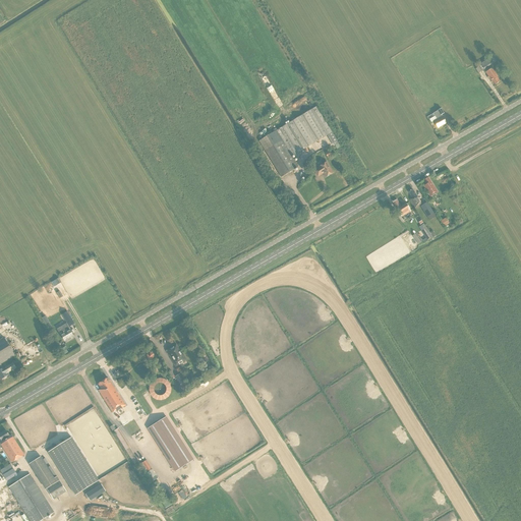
[(493,57),(480,64),(479,63),(474,66),(478,73),(483,69),(493,64),(491,63),(496,61),(493,57)]
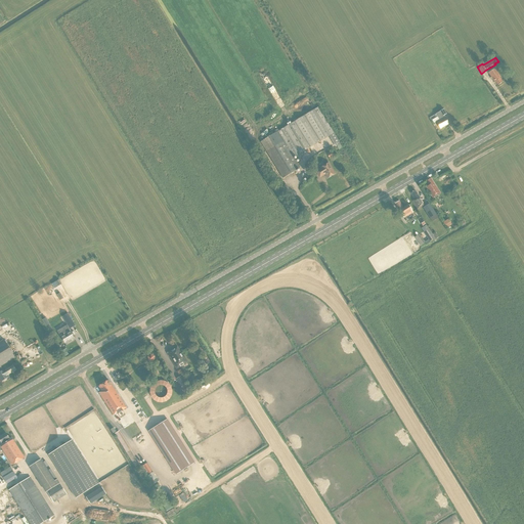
[(491,80),(492,83),(491,83),(493,87),(495,87),(497,91),(505,86),(501,80),(504,79),(500,75),(504,73),(500,68),(492,72),(495,77),(491,80)]
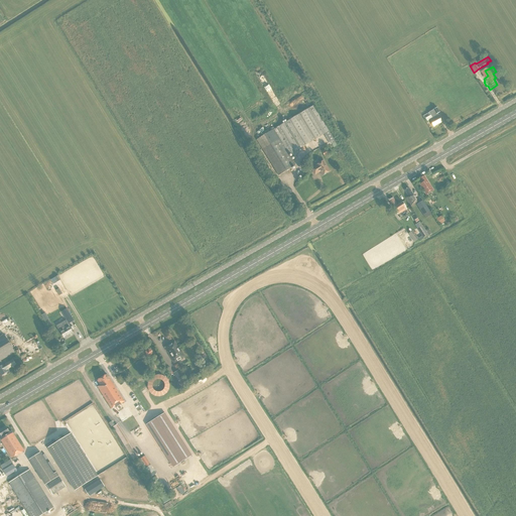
[(273,129),(291,158),(297,154),(295,151),(326,133),(334,147),(337,145),(313,106),(273,129)]
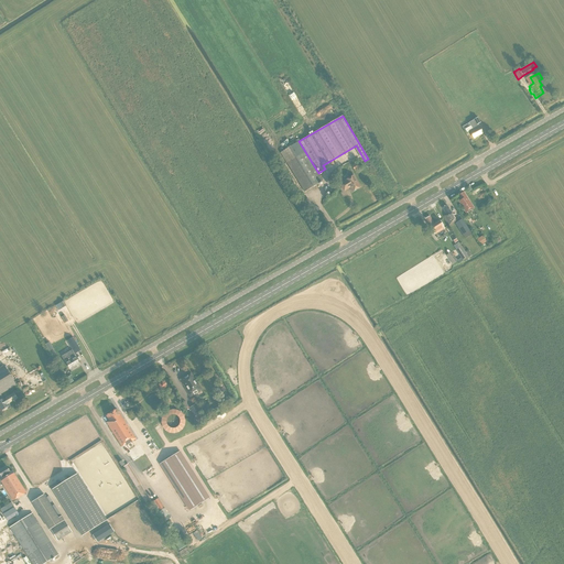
[(478,118),(474,120),(469,122),(473,129),(469,131),(474,139),(484,133),(479,126),(478,125),(480,122),(478,118)]
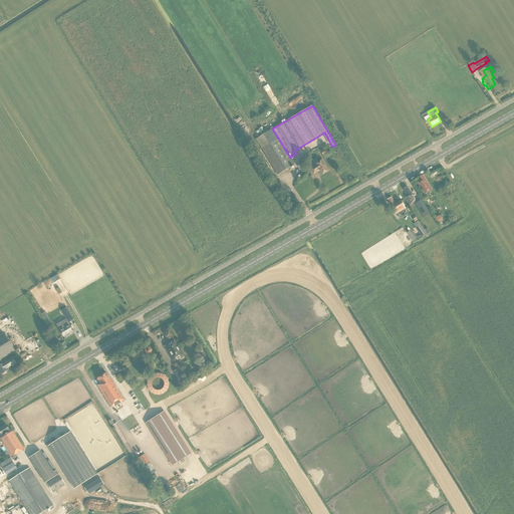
[(290,158),(272,129),(256,139),(278,175),(294,165),(290,158)]
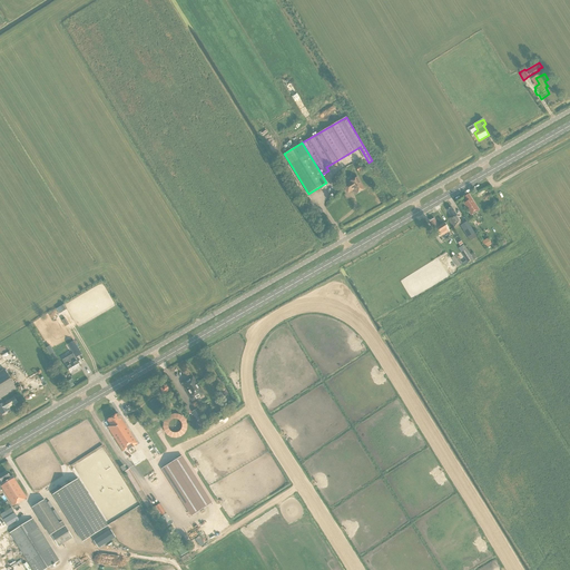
[(349,183),(350,184),(344,187),(347,193),(353,189),(356,194),(364,188),(357,177),(349,183)]
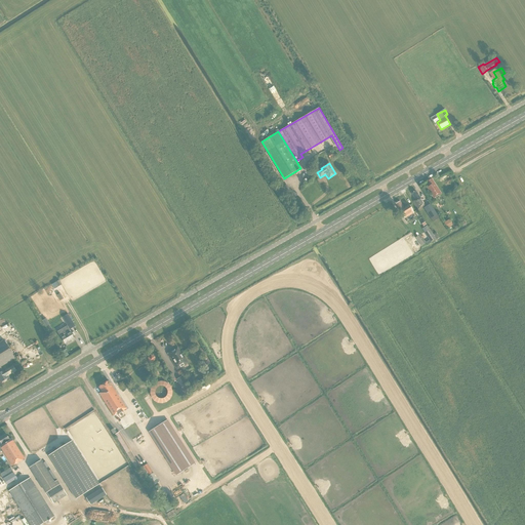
[(428,188),(435,198),(441,194),(432,179),(428,182),(431,186),(428,188)]
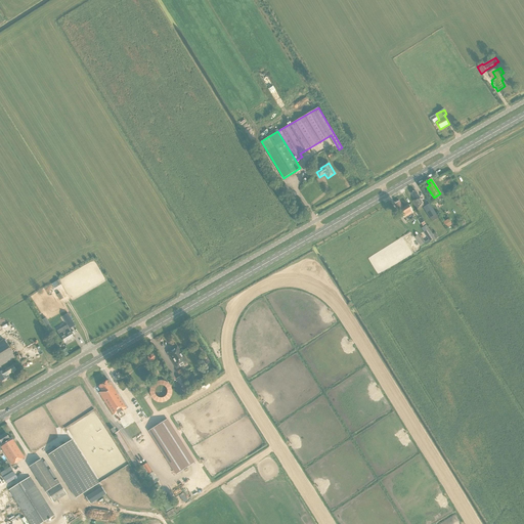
[(295,198),(292,192),(286,184),(280,187),(290,201),(295,198)]
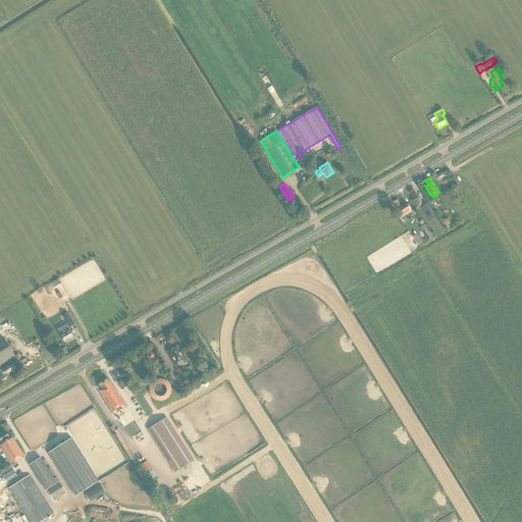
[(418,197),(413,190),(410,192),(414,199),(412,201),(416,208),(423,204),(418,196),(418,197)]
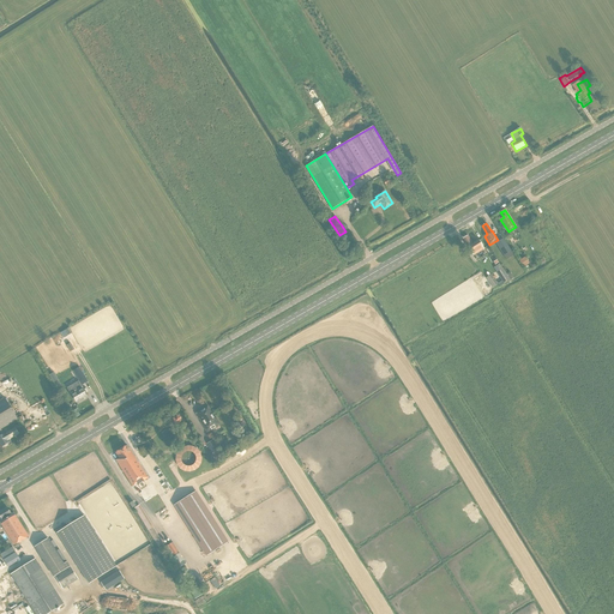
[(474,256),(483,248),(479,240),(473,244),(468,235),(463,239),(474,256)]
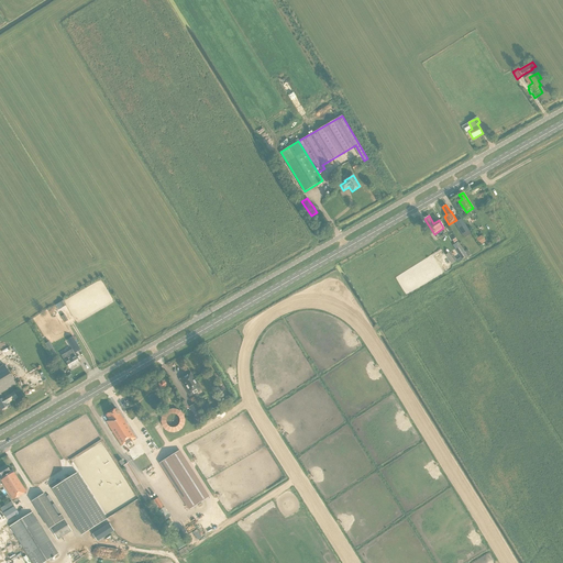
[(468,230),(462,219),(454,223),(462,234),(468,230)]
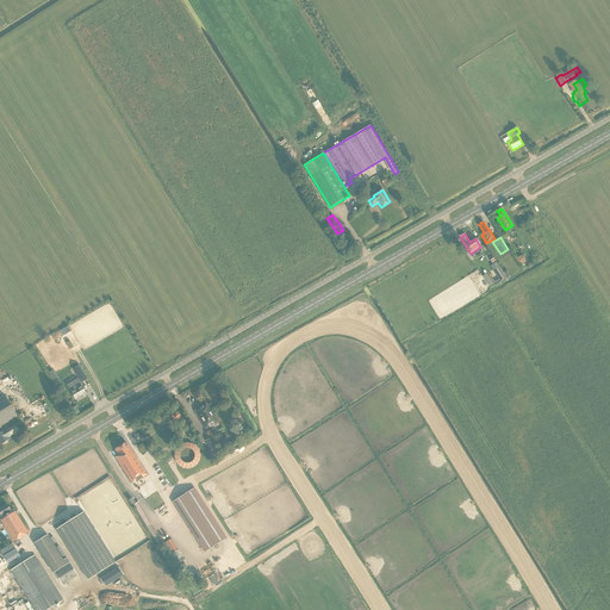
[(526,262),(522,255),(516,259),(520,266),(526,262)]
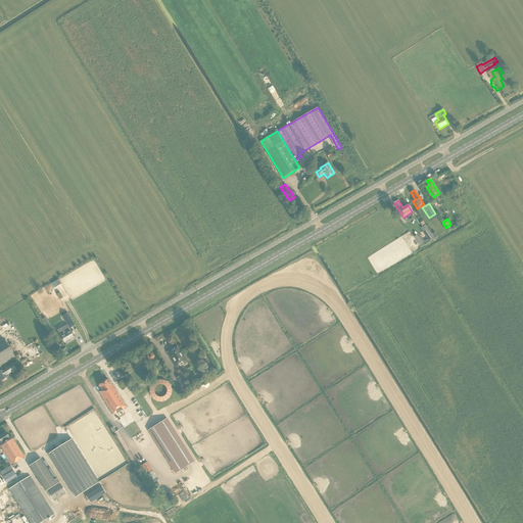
[(428,229),(426,226),(422,228),(424,231),(423,231),(429,242),(435,239),(433,235),(431,233),(431,232),(432,231),(429,228),(428,229)]
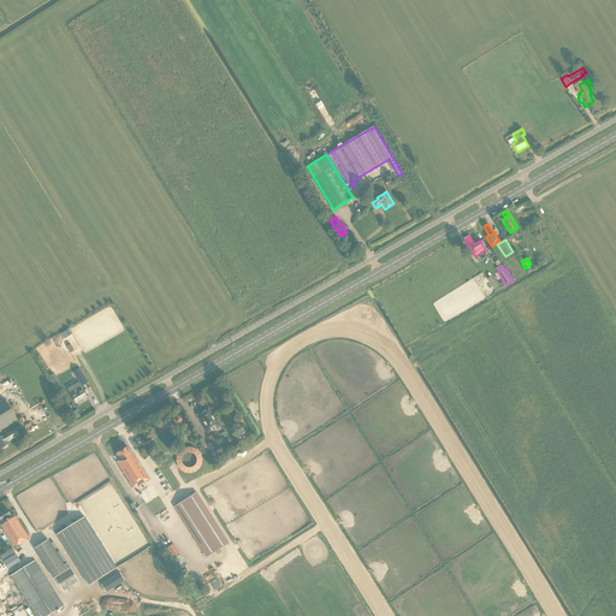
[(501,285),(492,276),(487,279),(495,289),(501,285)]
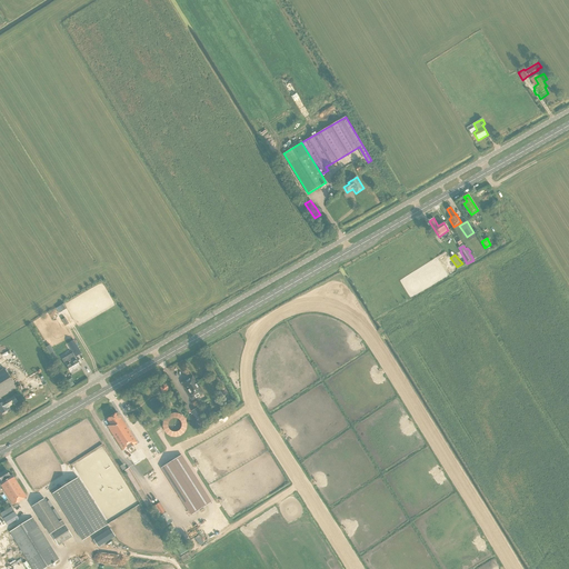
[(73,340),(68,343),(72,353),(62,359),(66,366),(70,372),(80,367),(75,358),(81,353),(73,340)]
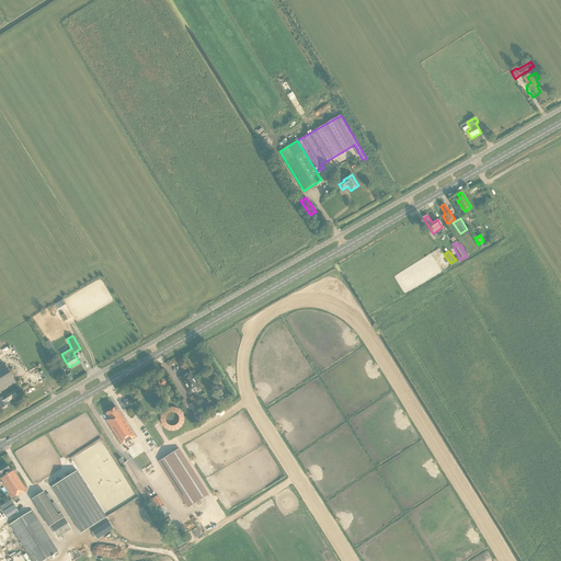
[(8,404),(7,402),(18,397),(14,390),(3,397),(1,392),(16,382),(4,363),(0,365),(0,403),(2,408),(8,404)]
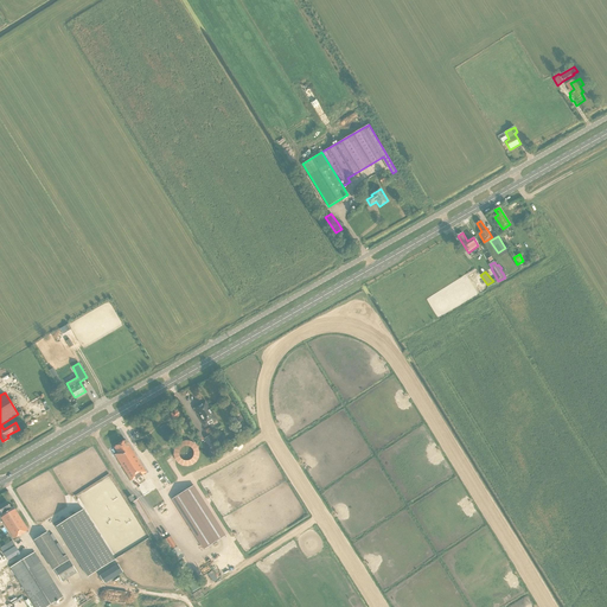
[(44,409),(49,407),(42,393),(36,396),(40,404),(33,408),(33,409),(29,413),(32,420),(46,414),(44,409)]
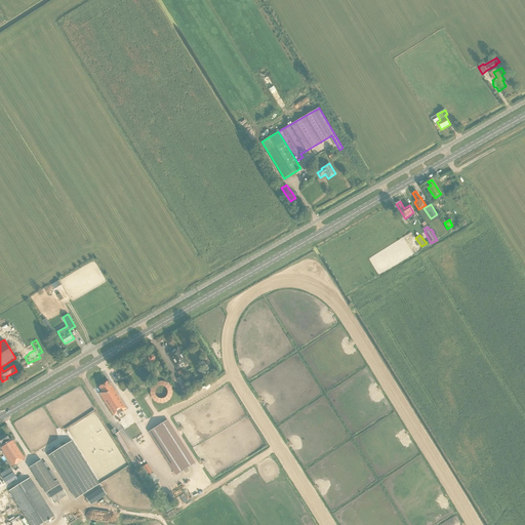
[(182,354),(177,347),(167,354),(177,370),(189,363),(183,353),(182,354)]
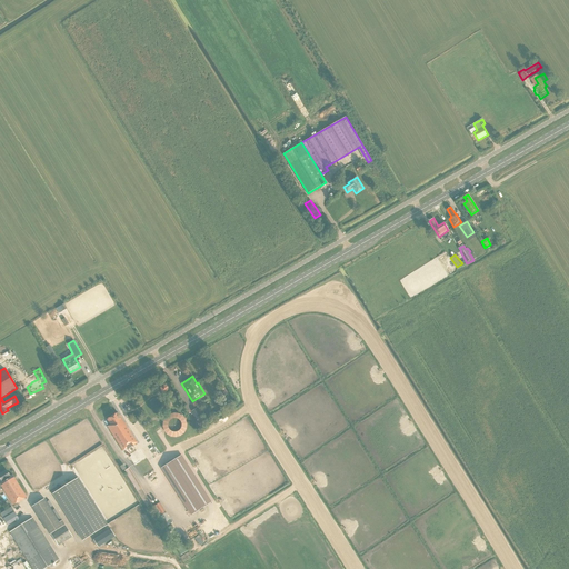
[(202,417),(197,408),(191,411),(197,420),(202,417)]
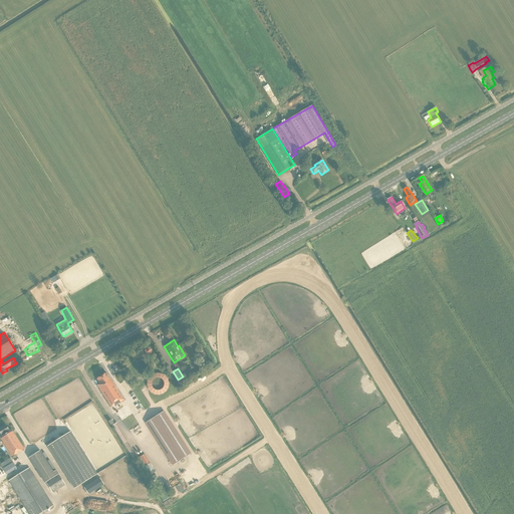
[(144,388),(162,396),(170,378),(153,370),(144,388)]
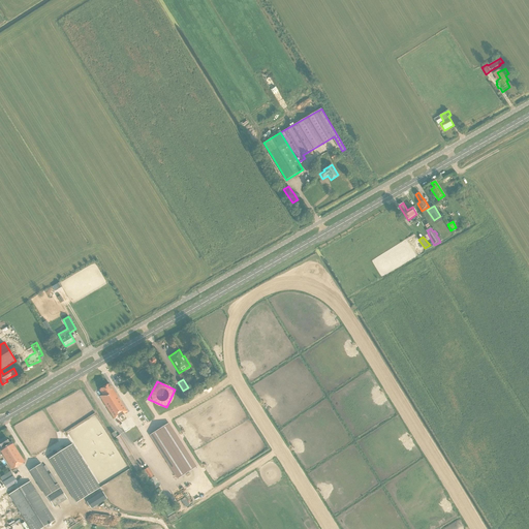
[(111,385),(110,383),(99,390),(102,395),(100,396),(115,419),(128,411),(112,385),(111,385)]
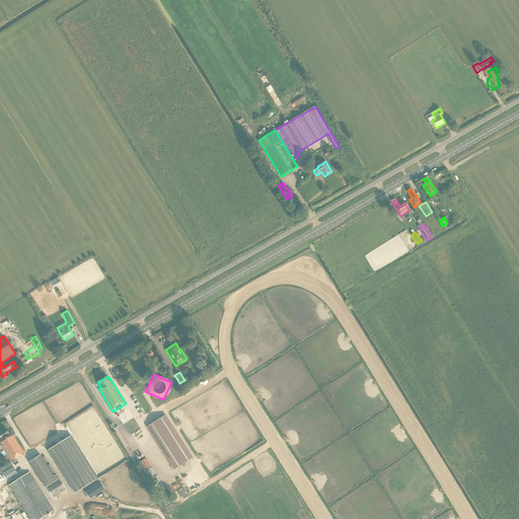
[(135,408),(136,406),(138,410),(142,408),(137,399),(132,402),(135,408)]
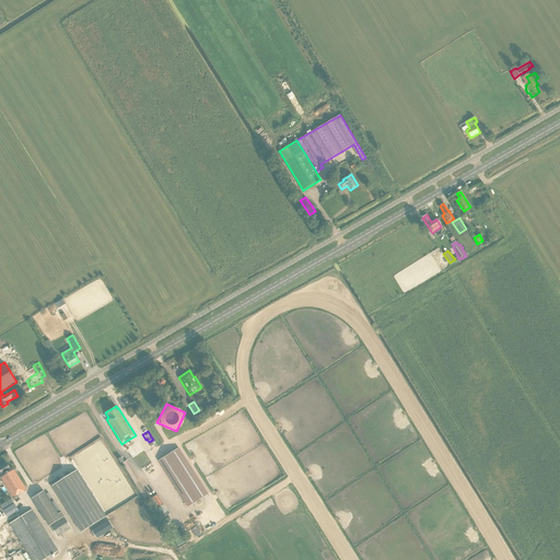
[(152,463),(139,442),(128,448),(141,469),(152,463)]
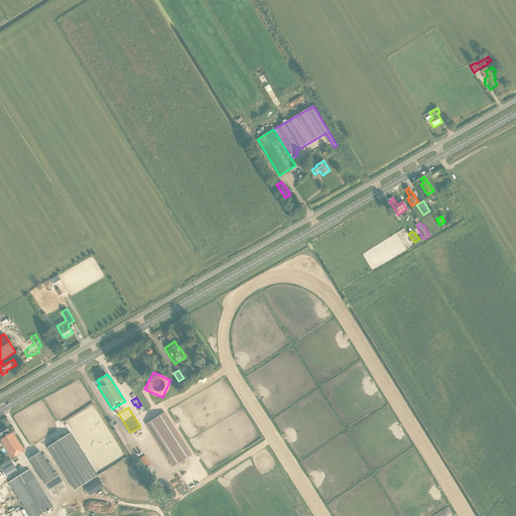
[(169,410),(151,422),(177,466),(196,455),(169,410)]
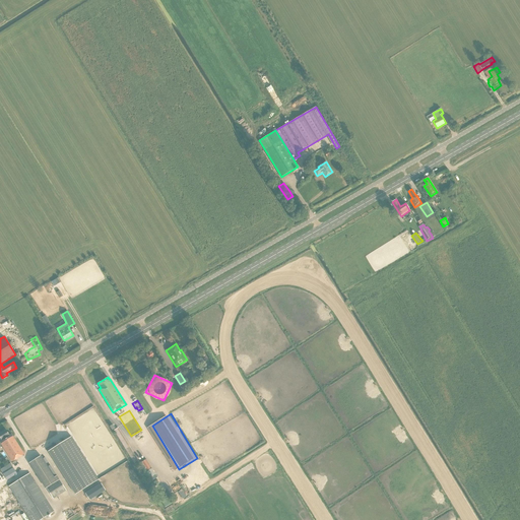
[(10,435),(6,430),(0,434),(0,438),(1,441),(0,441),(0,442),(12,461),(24,454),(11,434),(10,435)]
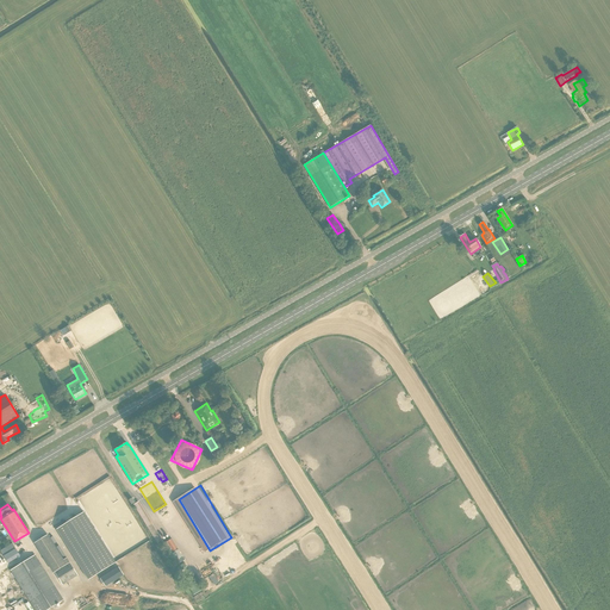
[(56,530),(61,536),(88,580),(116,562),(83,512),(56,530)]
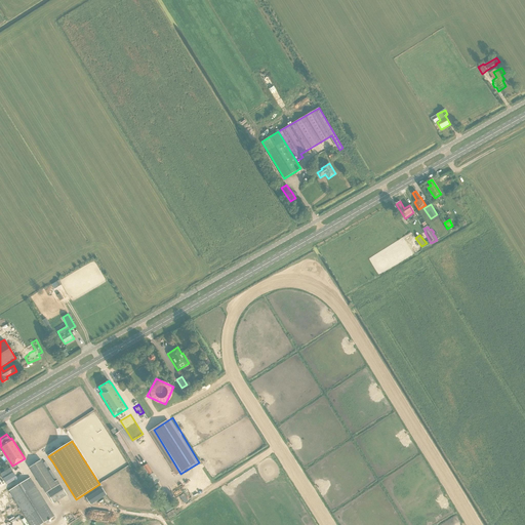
[(134,454),(137,462),(145,459),(142,451),(134,454)]
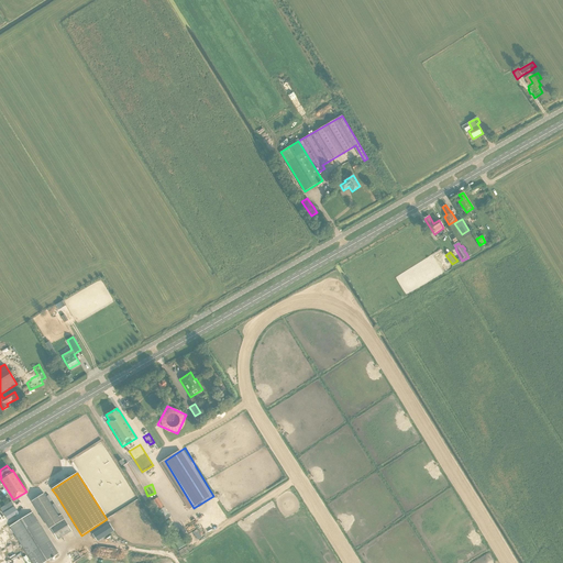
[(58,517),(57,516),(44,494),(31,501),(45,523),(48,528),(64,518),(62,515),(58,517)]
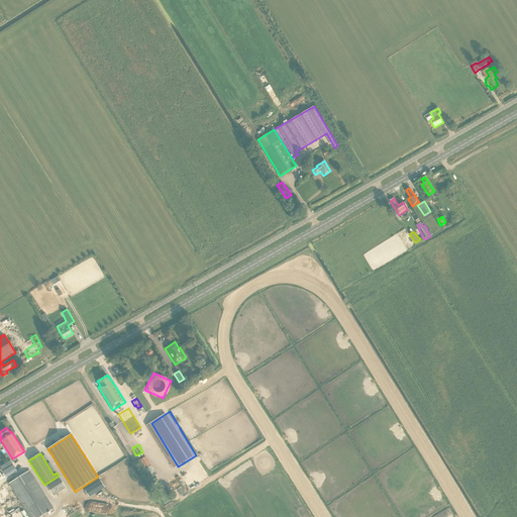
[(141,459),(137,461),(146,476),(149,474),(152,477),(157,474),(145,456),(141,459)]
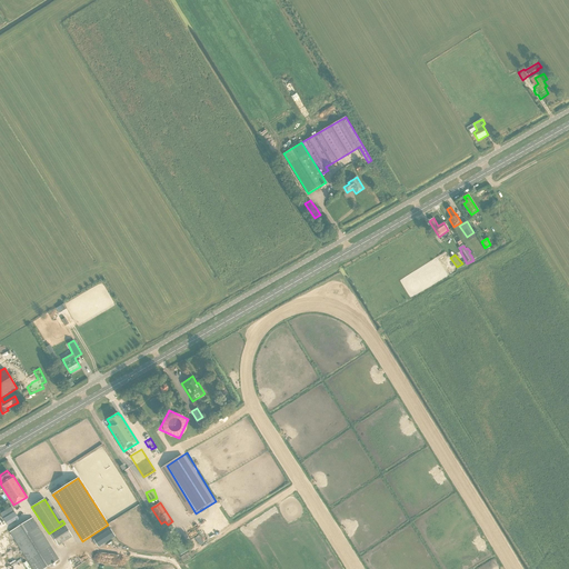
[(43,568),(59,560),(51,548),(32,518),(9,532),(32,568),(43,568)]
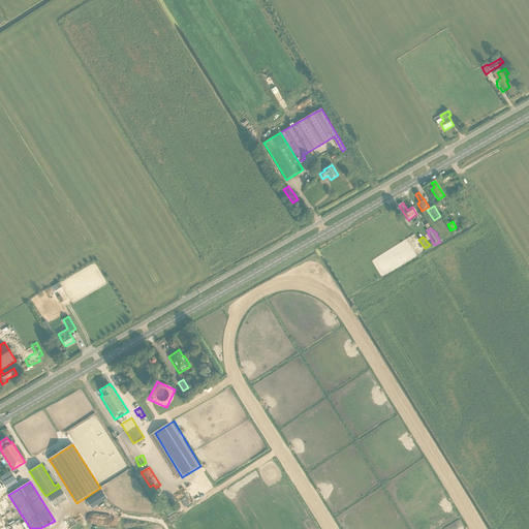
[(60,488),(60,489),(48,496),(55,507),(67,499),(60,488)]
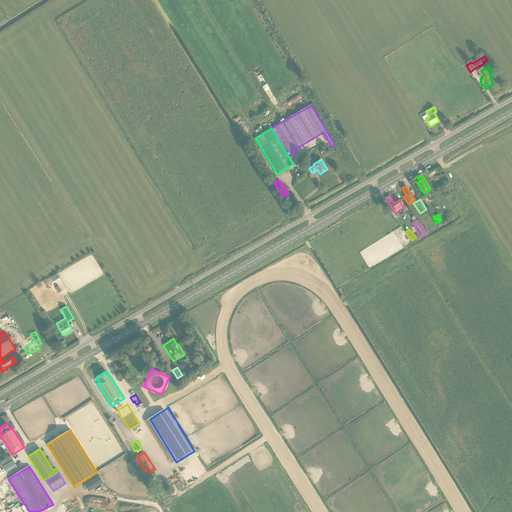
[(0,482),(0,489),(11,511),(18,511),(2,482),(0,482)]
